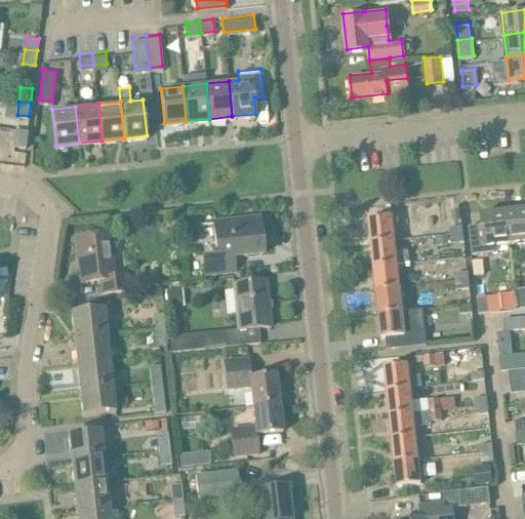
[(28,128),(16,127),(14,145),(26,146),(28,128)]
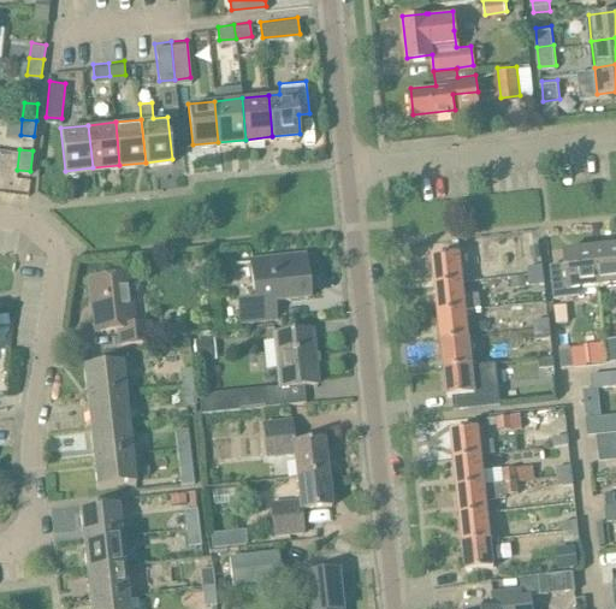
[(615,242),(593,244),(598,283),(615,281),(615,242)]
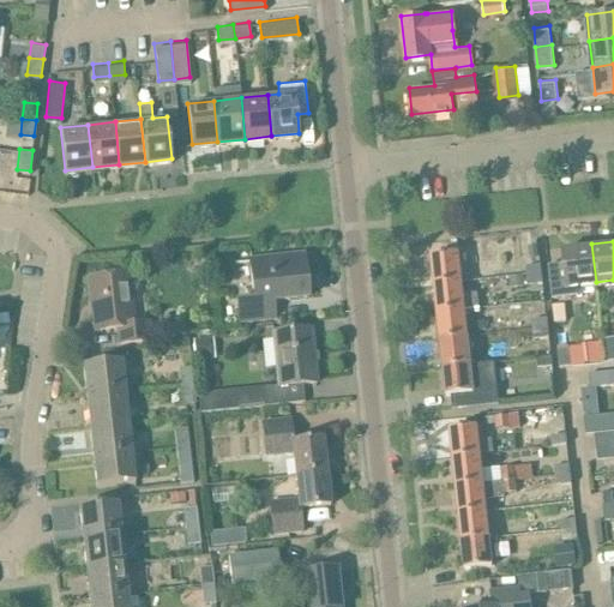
[(577,292),(576,284),(596,282),(591,244),(563,247),(564,259),(548,260),(552,294),(577,292)]
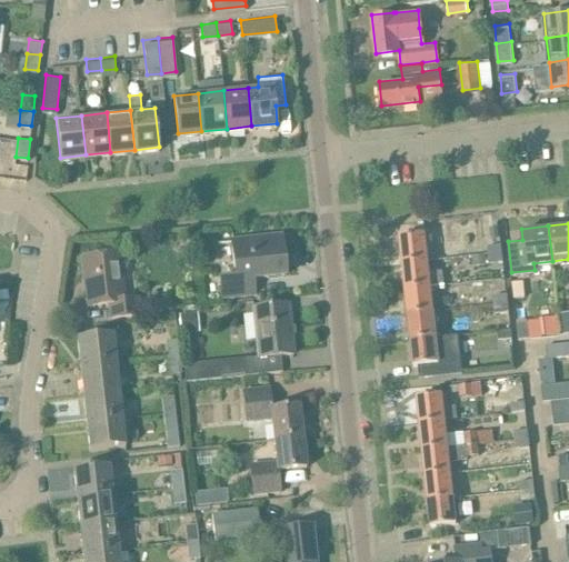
[(402,259),(428,257),(425,230),(400,233),(402,259)]
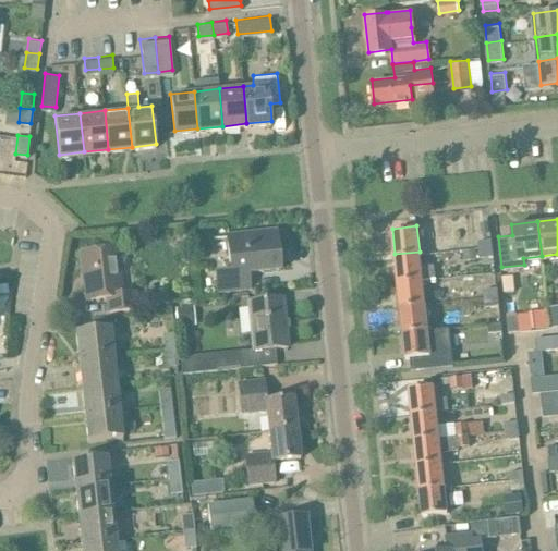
[(249,269),(280,266),(276,228),(227,232),(231,269),(215,271),(217,289),(250,284),(249,269)]
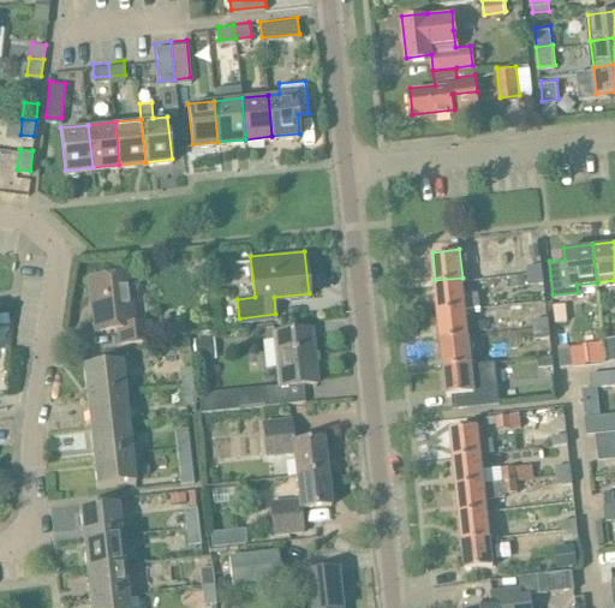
[(544,280),(542,261),(527,262),(530,282),(544,280)]
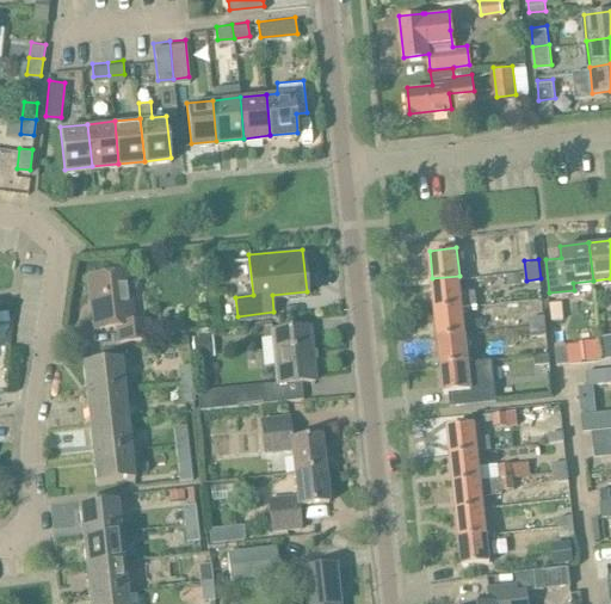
[(133,319),(130,293),(127,269),(87,273),(90,296),(92,295),(94,325),(117,322),(118,338),(149,334),(148,318),(133,319)]
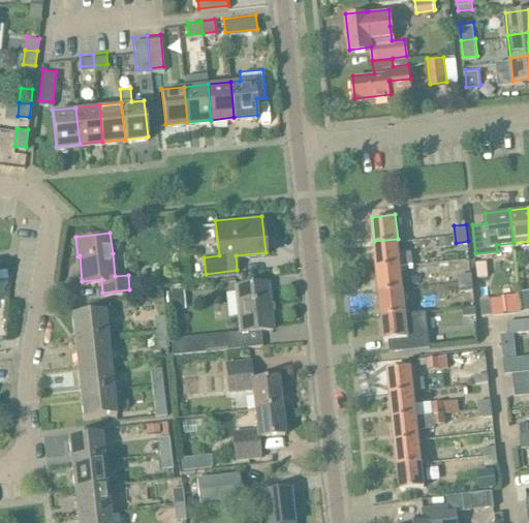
[(454,243),(453,234),(439,235),(441,244),(454,243)]
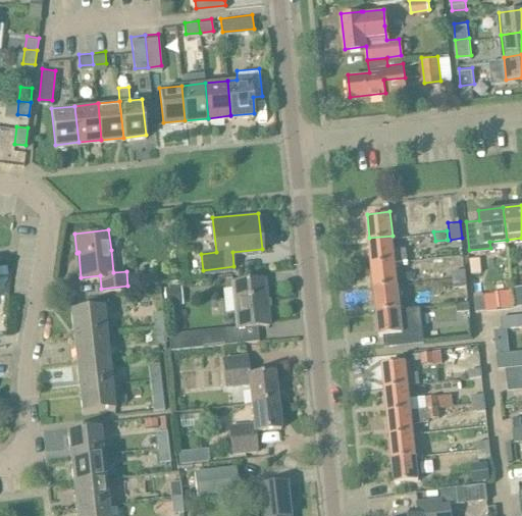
[(369,238),(372,261),(408,258),(407,245),(394,247),(393,236),(369,238)]
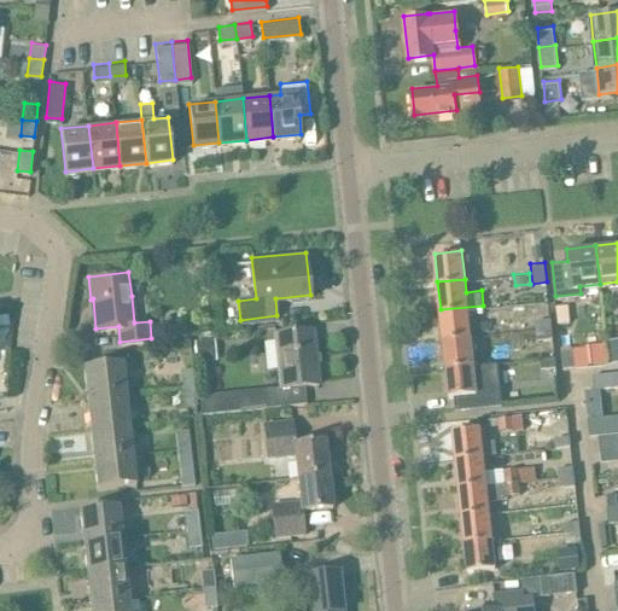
[(471,335),(467,310),(484,308),(483,306),(441,309),(443,338),(471,335)]
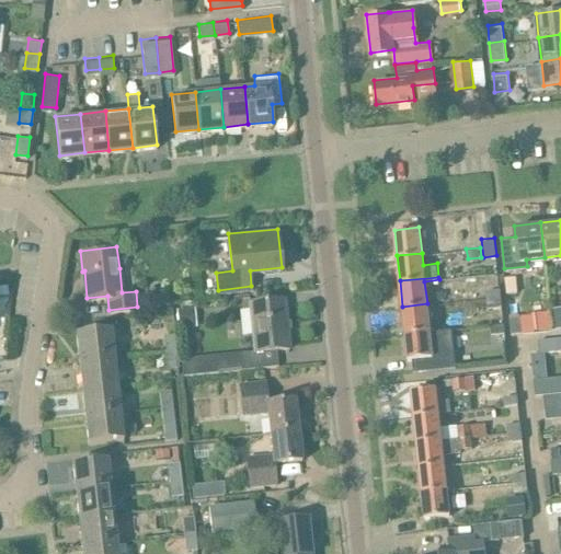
[(485,288),(487,297),(502,296),(501,287),(485,288)]
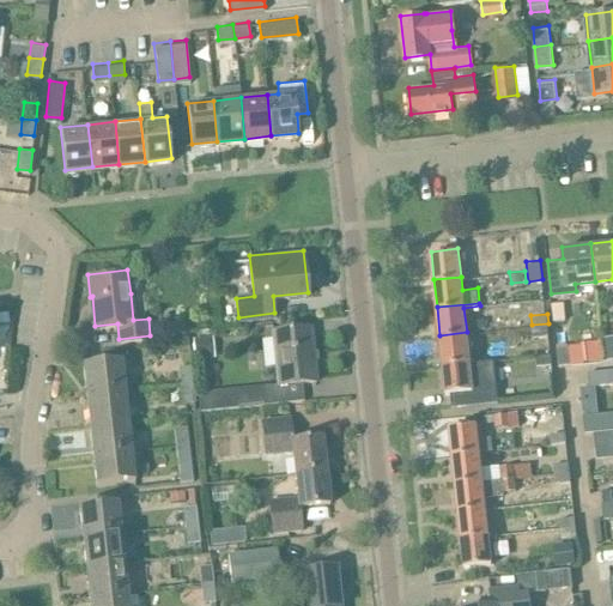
[(186,331),(184,317),(167,319),(168,333),(186,331)]
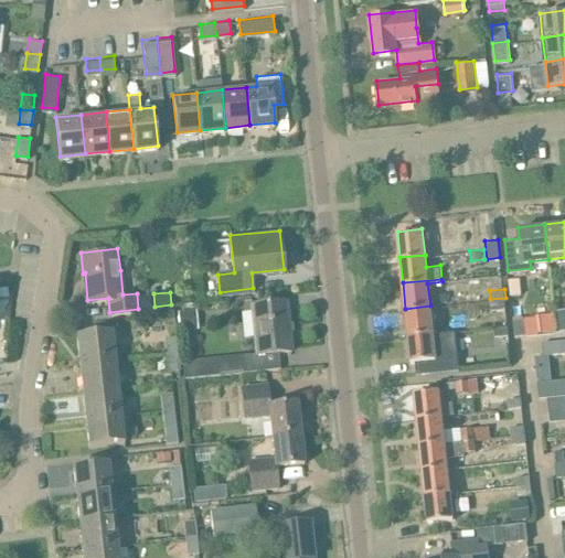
[(257,351),(242,352),(181,357),(183,375),(243,369),(280,365),(278,349),(291,347),(287,298),(252,302),(257,351)]
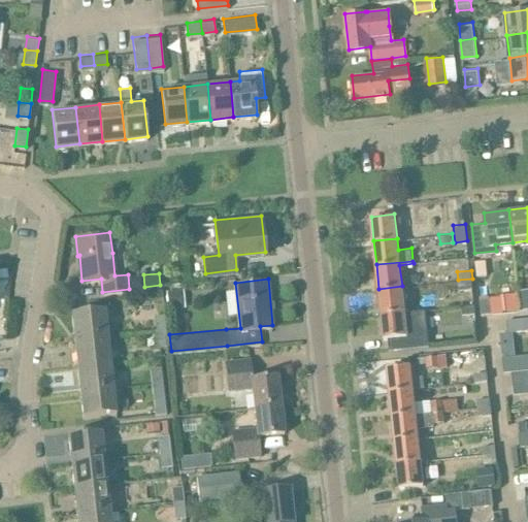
[(473,287),(472,279),(458,280),(459,288),(473,287)]
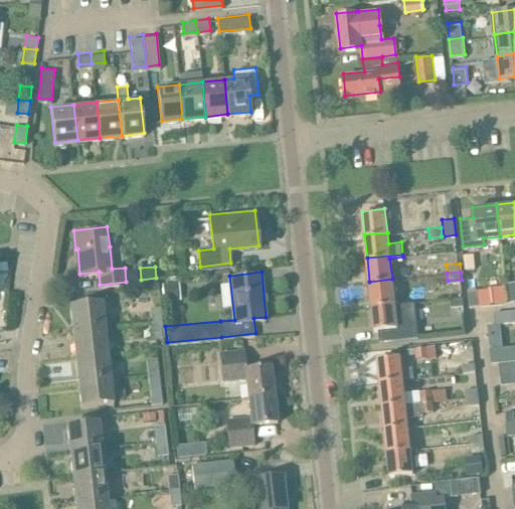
[(369,282),(372,305),(394,303),(407,302),(405,288),(393,290),(392,279),(369,282)]
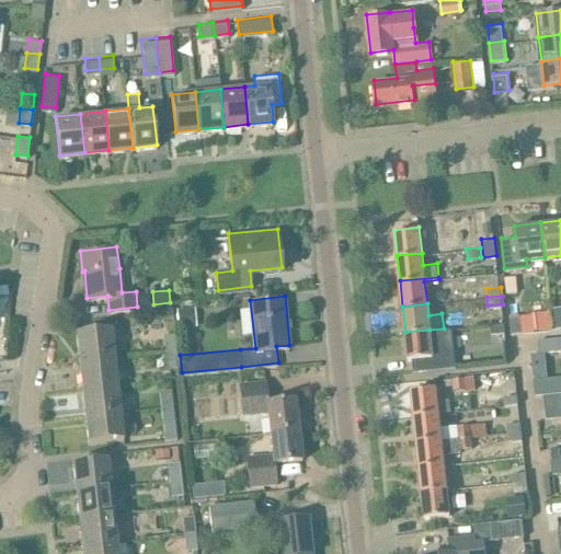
[(195,304),(176,306),(179,325),(197,323),(195,304)]
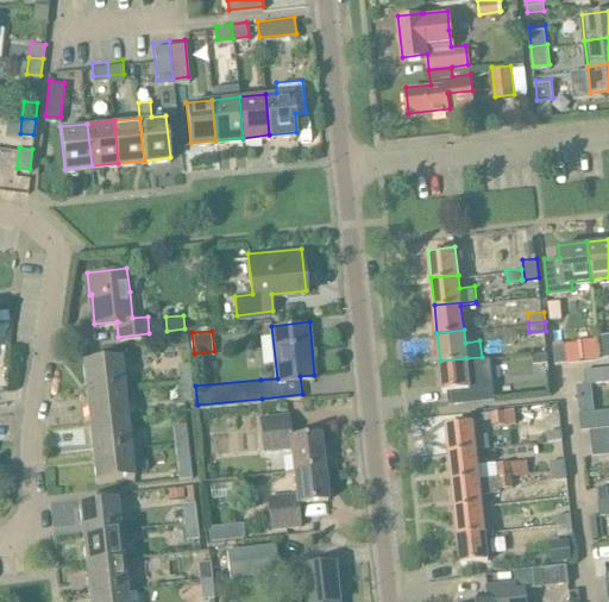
[(596,334),(576,337),(579,357),(598,356),(596,334)]
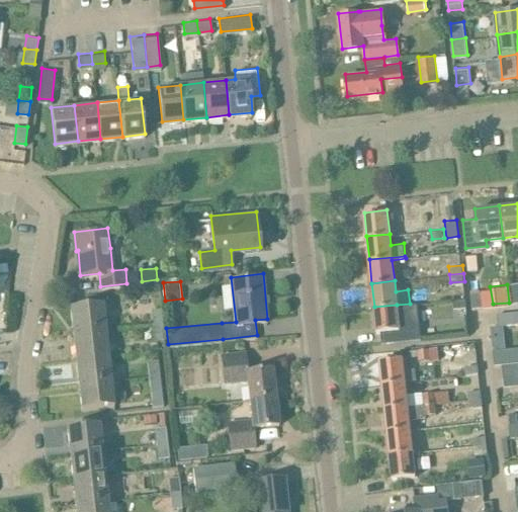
[(480,291),(469,292),(471,307),(482,306),(480,291)]
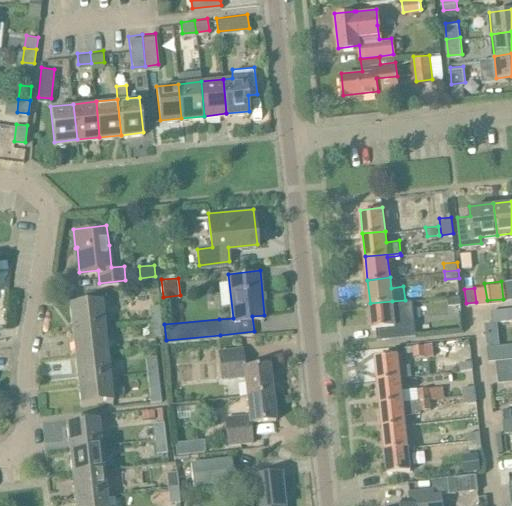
[(461,301),(460,293),(447,295),(448,303),(461,301)]
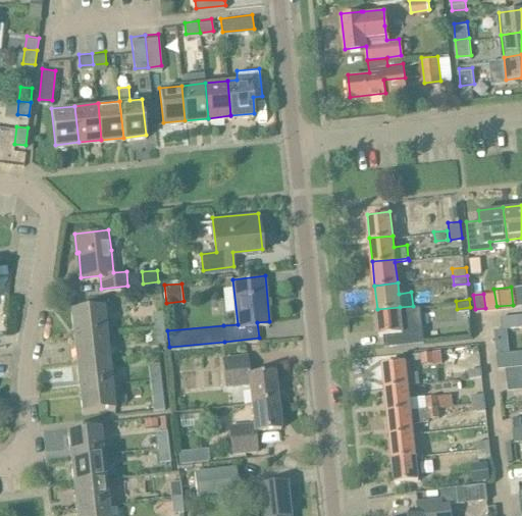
[(70,307),(73,334),(106,330),(103,304),(70,307)]
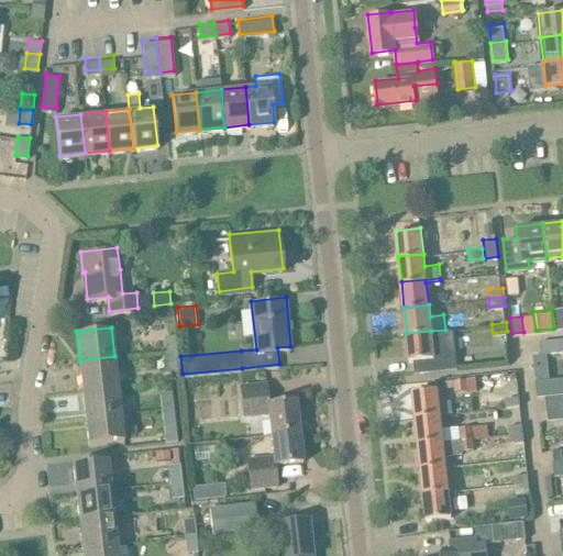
[(431,331),(407,333),(409,358),(434,356),(431,331)]
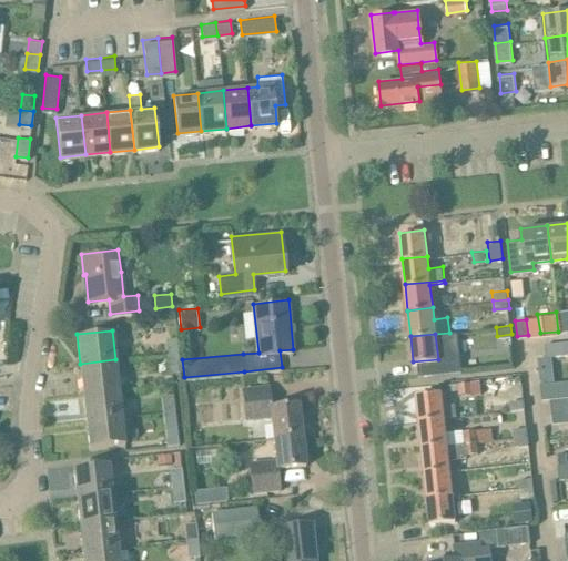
[(166,336),(168,354),(180,353),(179,335),(166,336)]
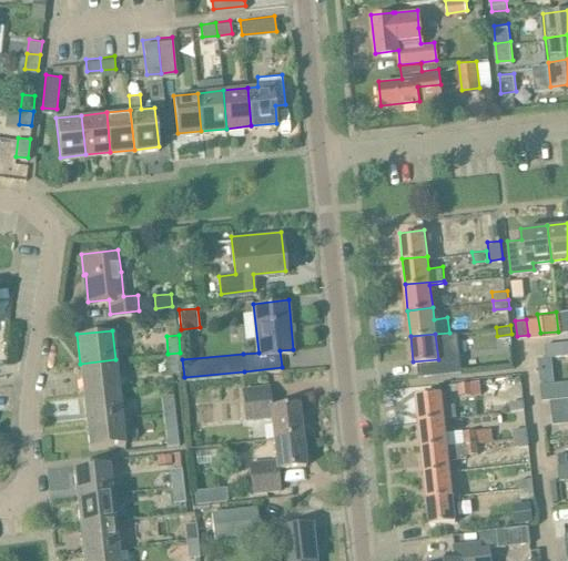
[(567,338),(544,342),(546,355),(567,352),(567,338)]
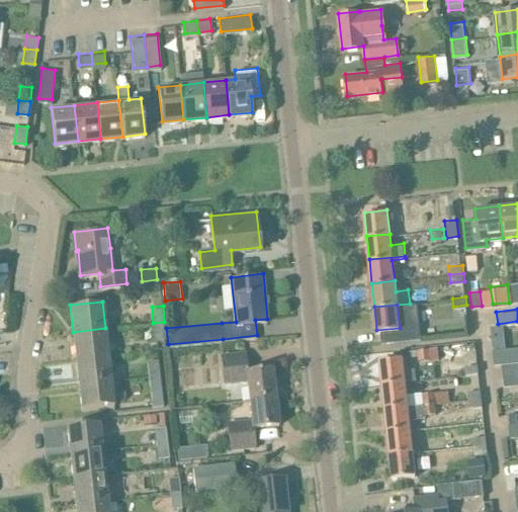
[(164,322),(153,323),(155,338),(166,337),(164,322)]
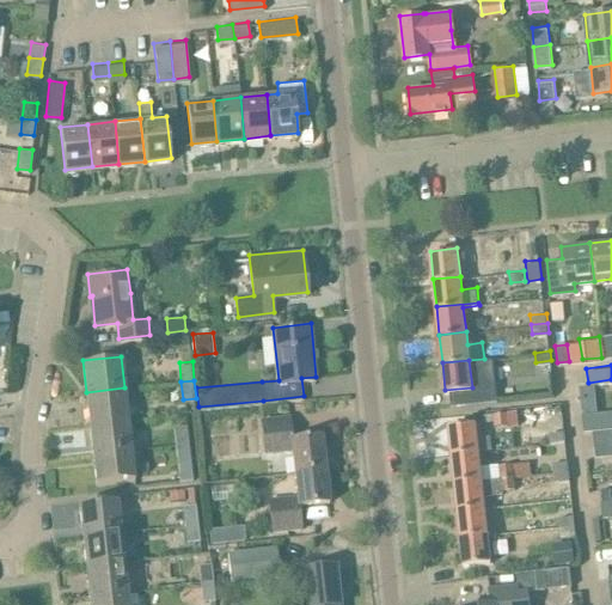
[(86,392),(90,422),(128,417),(124,387),(86,392)]
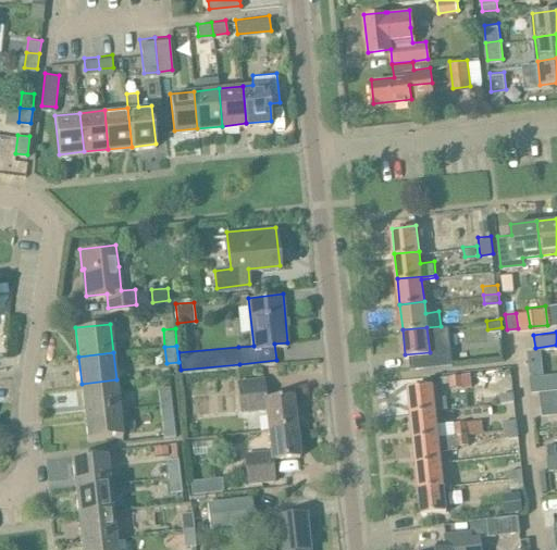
[(471,383),(470,371),(449,373),(450,385),(471,383)]
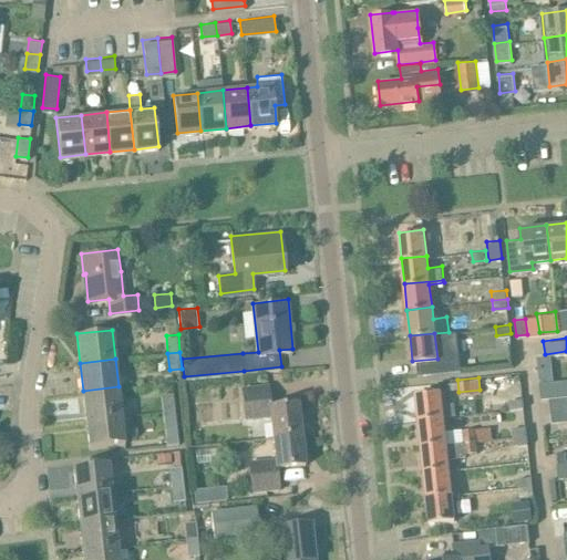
[(267,384),(246,386),(243,386),(245,401),(251,401),(254,415),(270,413),(274,436),(301,433),(298,401),(270,404),(267,384)]
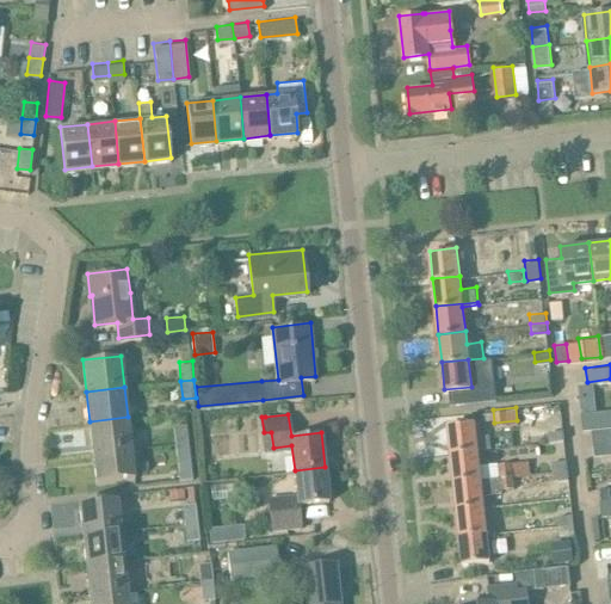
[(90,421),(93,451),(130,447),(128,417),(90,421)]
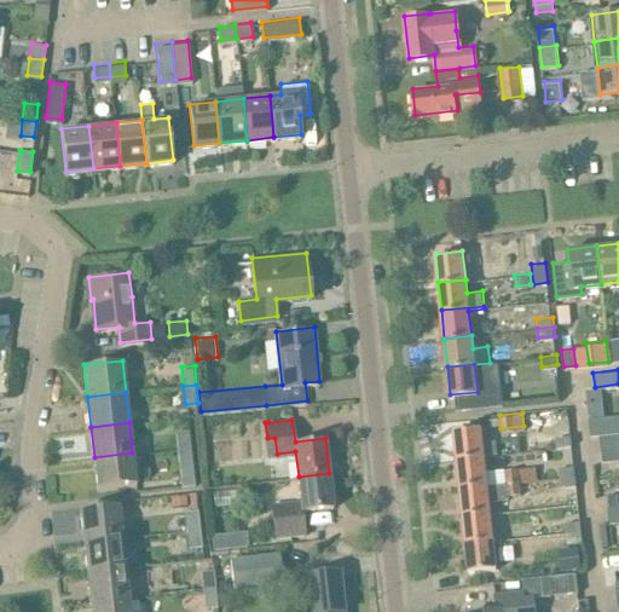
[(453,428),(457,456),(485,454),(497,452),(496,438),(482,439),(481,426),(453,428)]
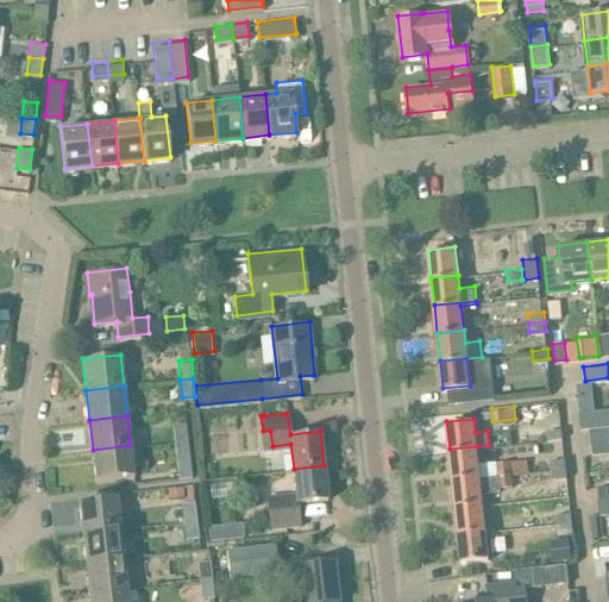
[(173,421),(175,440),(188,439),(186,420),(173,421)]
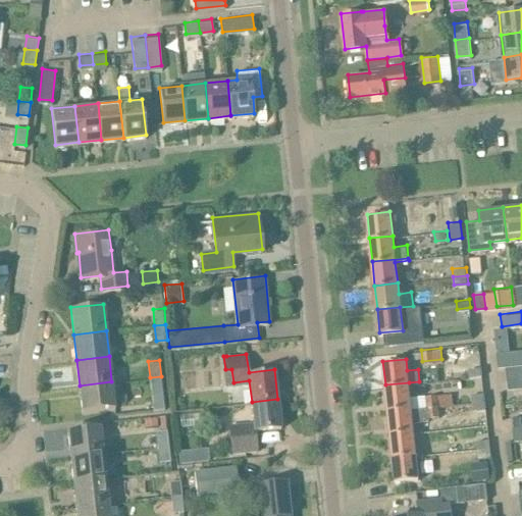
[(507,376),(521,374),(521,363),(506,366),(507,376)]
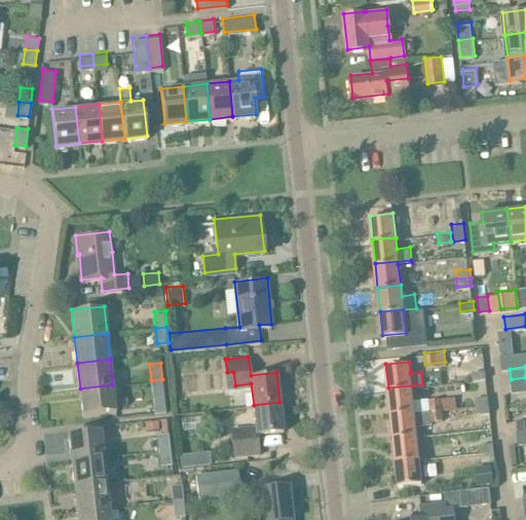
[(525,388),(525,377),(511,379),(512,391),(525,388)]
